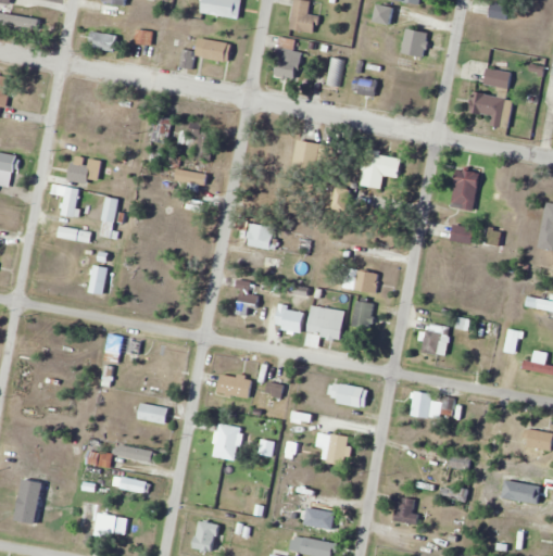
[(114,5),(125,5),(124,0),(101,0),(102,16),(115,15),(114,5)]
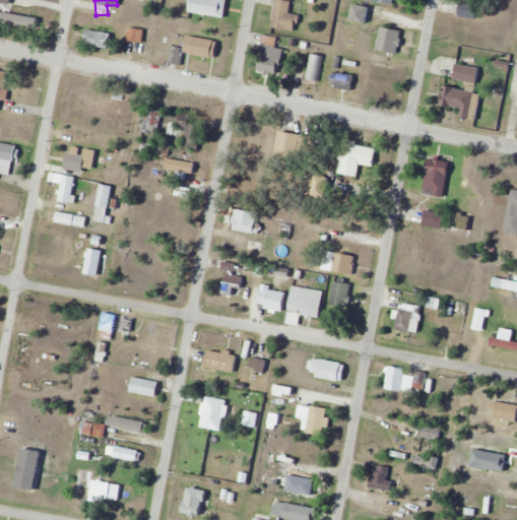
[(221,0),(188,0),(187,13),(220,16),(221,0)]
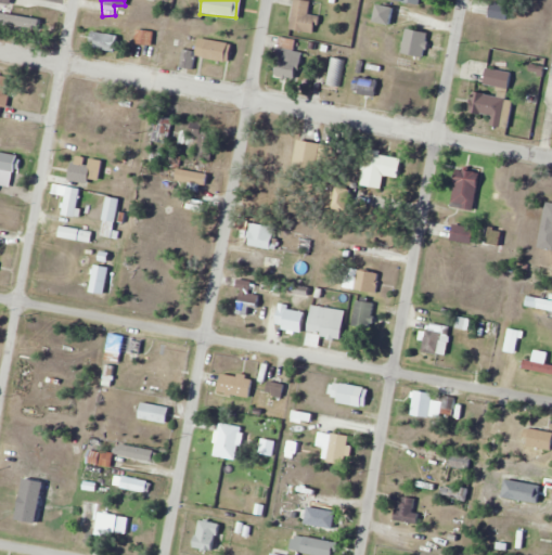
[(307,0),(289,0),(289,33),(316,33),(316,15),(307,15),(307,0)]
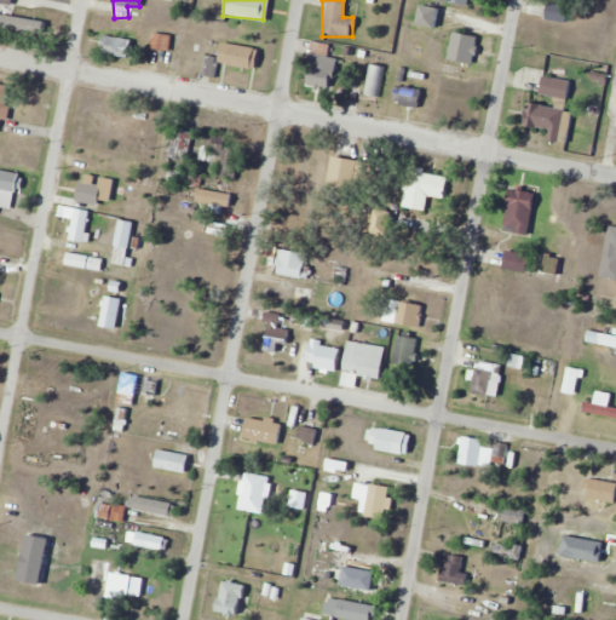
[(546,0),(542,19),(562,23),(565,4),(548,0),(546,0)]
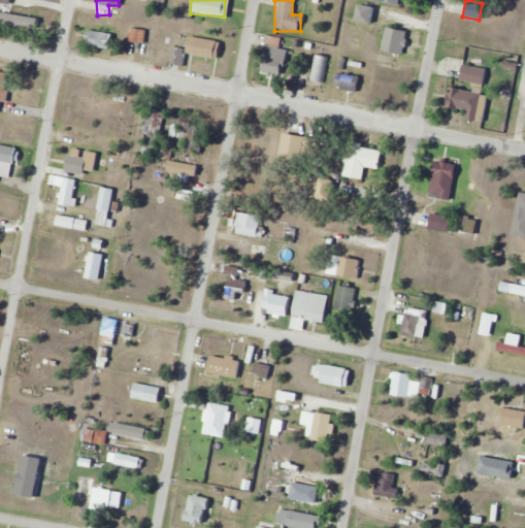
[(354,20),(369,24),(372,7),(357,4),(354,20)]
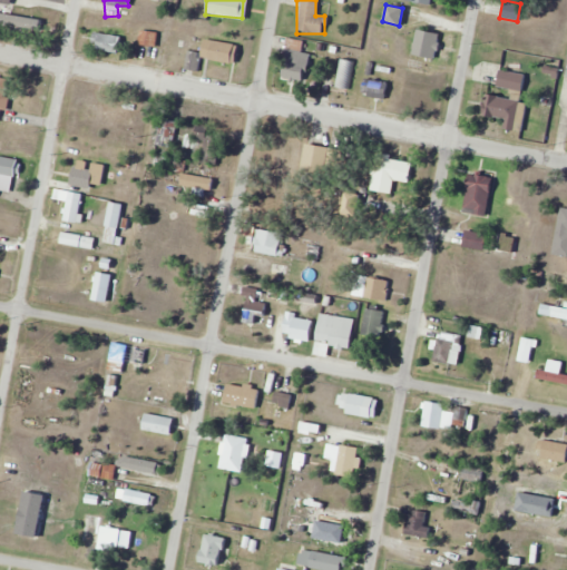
[(0,26),(42,32),(45,20),(7,15),(9,7),(0,6),(0,26)]
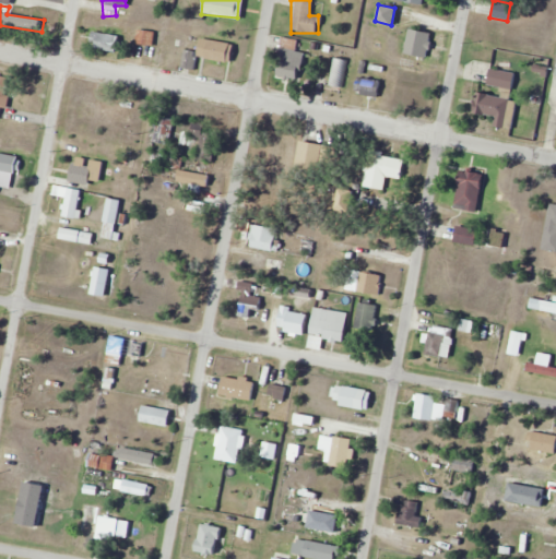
[(429,33),(407,28),(402,54),(424,58),(429,33)]
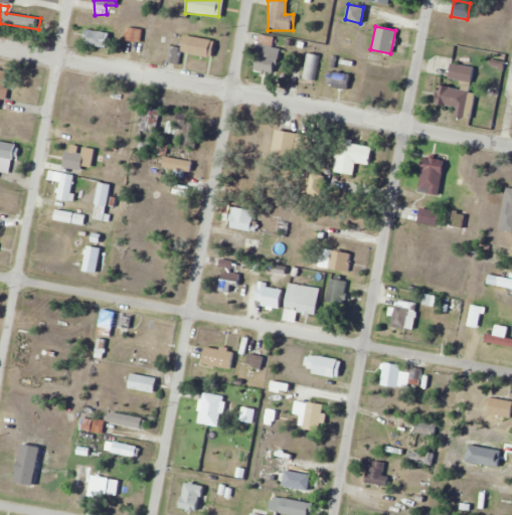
[(123,40),(139,42),(140,28),(124,27),(123,40)]
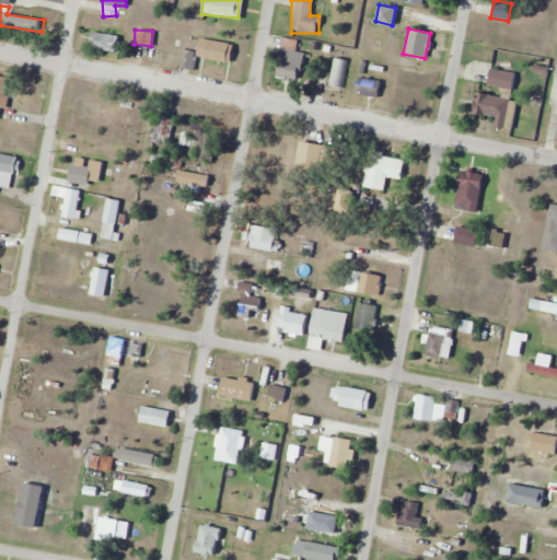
[(113,53),(116,35),(92,31),(89,47),(113,53)]
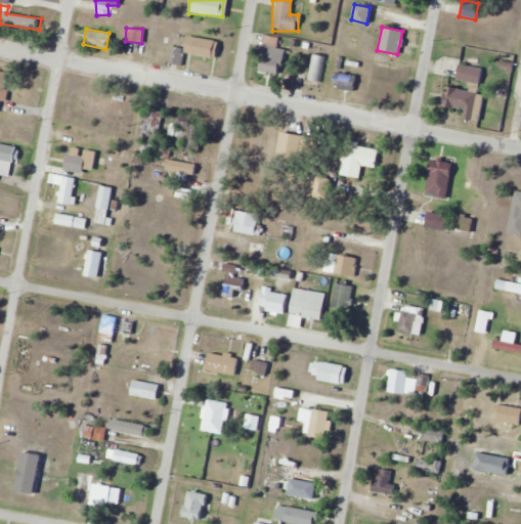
[(275,48),(276,38),(259,35),(254,64),(279,69),(283,49),(275,48)]
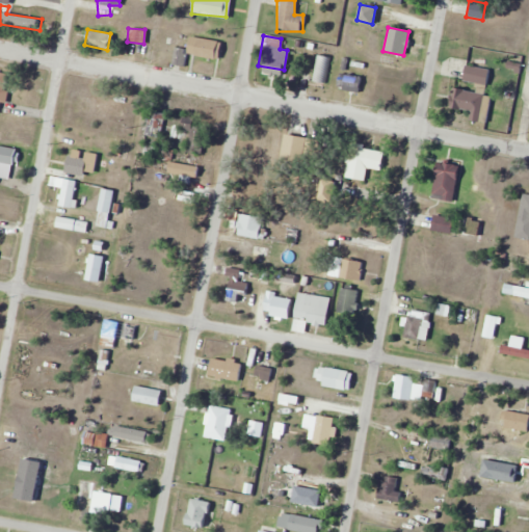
[(220,42),(188,36),(186,50),(174,48),(170,64),(183,67),(185,54),(217,59),(220,42)]
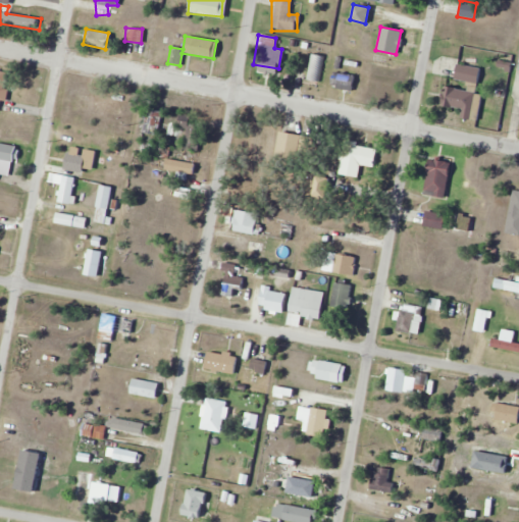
[(304,80),(316,82),(321,56),(309,54),(304,80)]
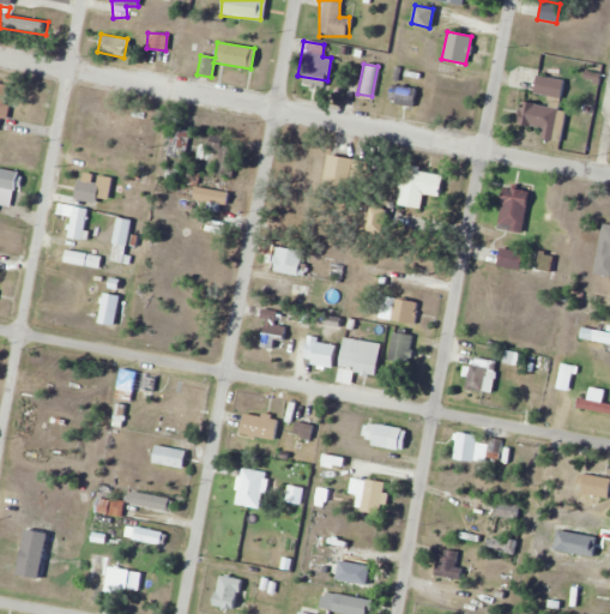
[(565,80),(521,73),(518,91),(550,96),(548,107),(521,103),(518,125),(542,128),(541,139),(555,142),(565,80)]
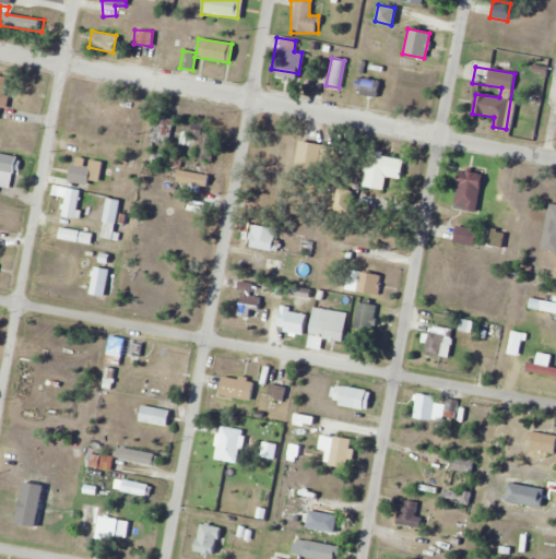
[(10,99),(2,97),(7,76),(0,74),(0,114),(7,116),(10,99)]
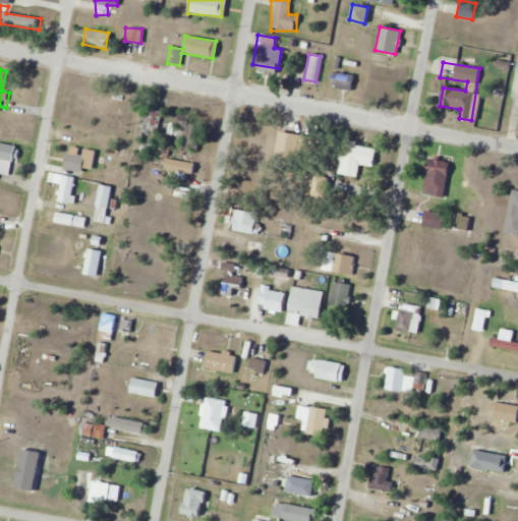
[(352,75),(338,72),(334,87),(348,91),(352,75)]
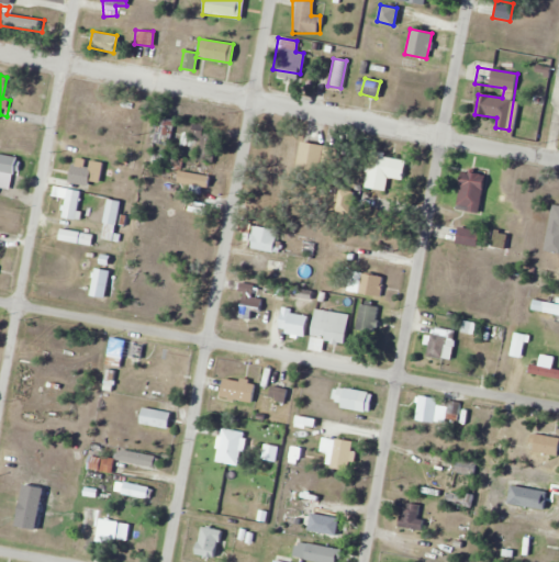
[(198,160),(209,161),(210,144),(202,144),(203,123),(191,123),(191,138),(198,138),(198,160)]
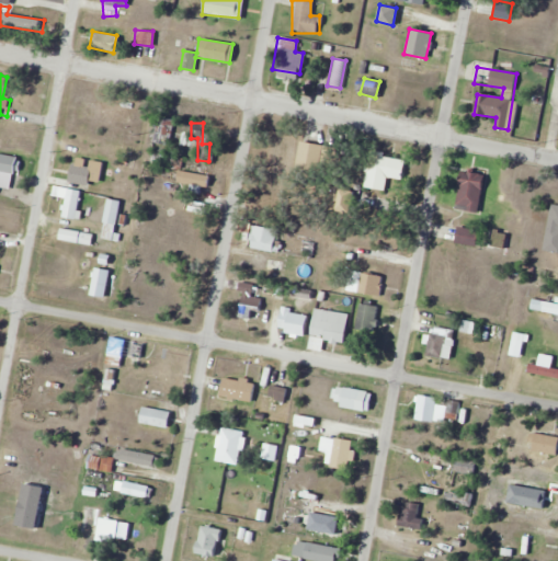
[(167,124),(157,126),(159,138),(169,136),(167,124)]
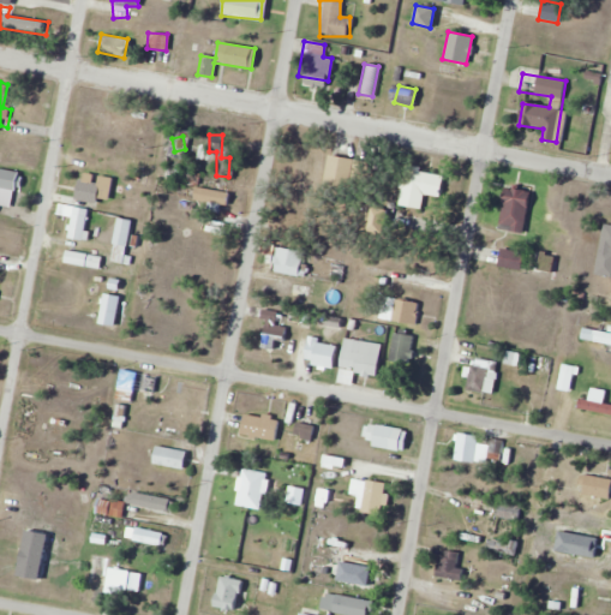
[(325,186),(354,186),(354,156),(325,156),(325,186)]
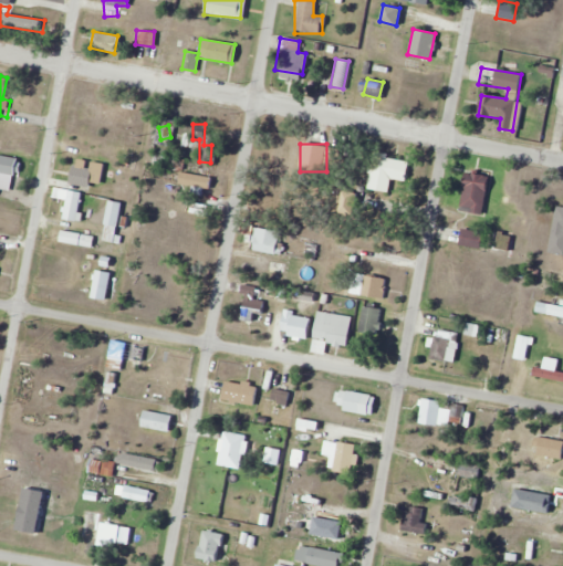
[(0,173),(17,171),(16,155),(0,156),(0,173)]
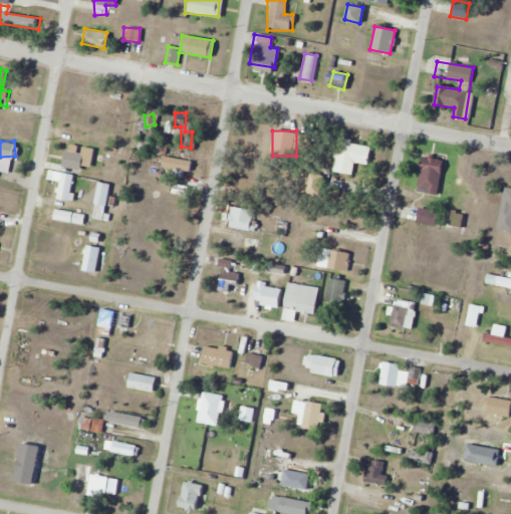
[(331,171),(354,175),(356,162),(366,164),(369,147),(337,141),(331,171)]
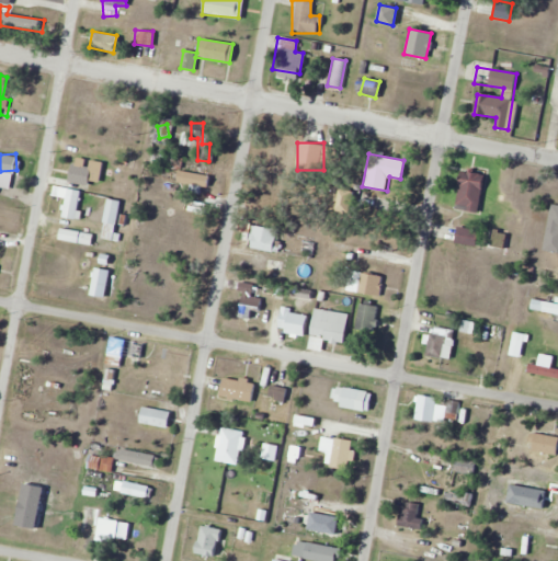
[(66,176),(83,189),(89,180),(93,182),(102,169),(80,155),(66,176)]
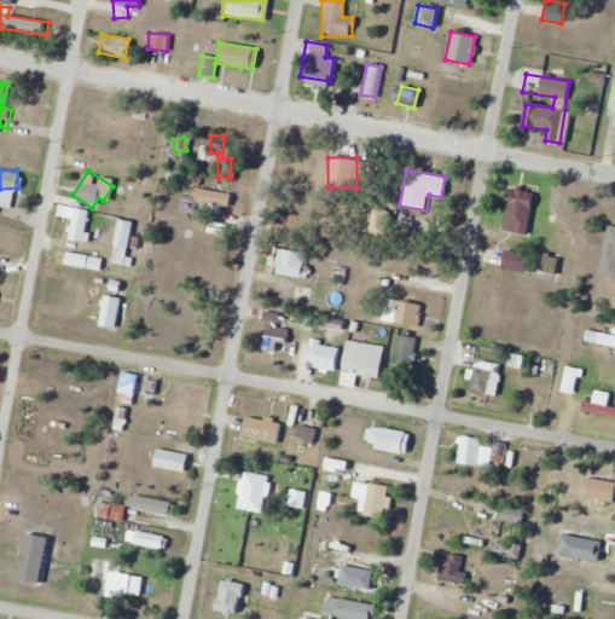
[(499,230),(523,236),(534,194),(509,189),(499,230)]
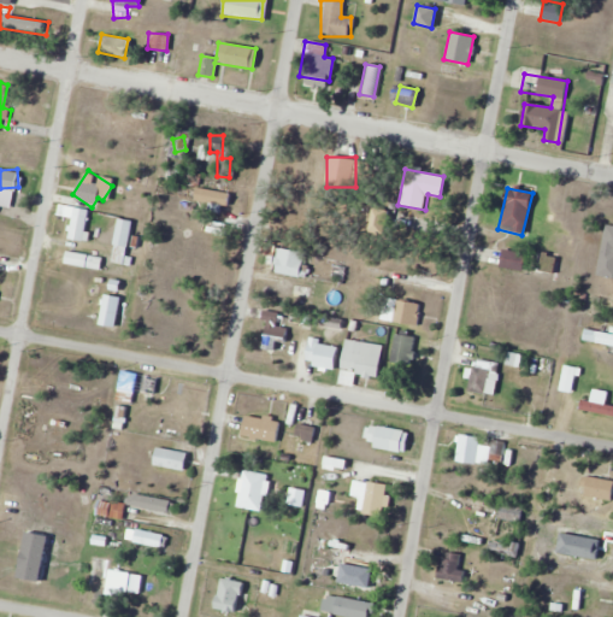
[(227,204),(227,191),(194,192),(194,205),(227,204)]
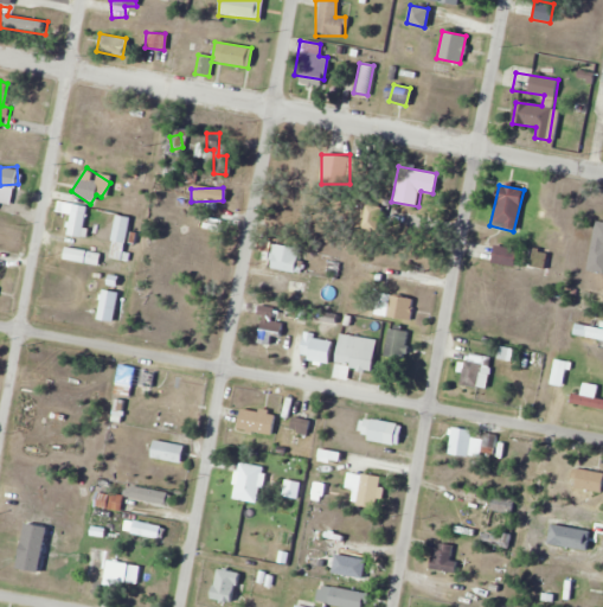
[(120,261),(132,218),(115,215),(104,257),(120,261)]
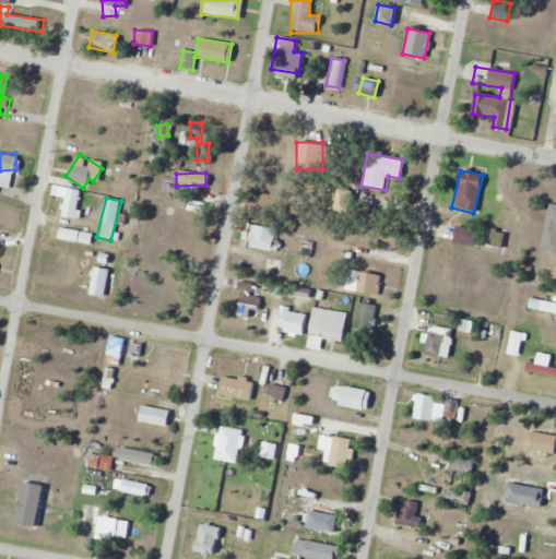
[(555,205),(555,211),(545,210),(540,250),(554,252),(555,239),(555,205)]
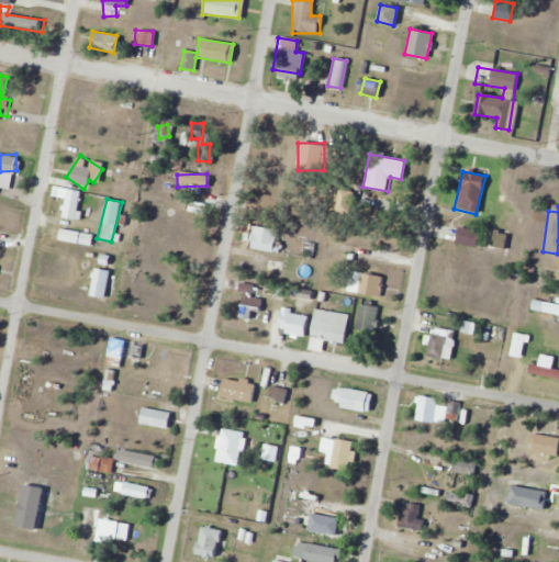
[(274,251),(276,228),(250,226),(248,249),(274,251)]
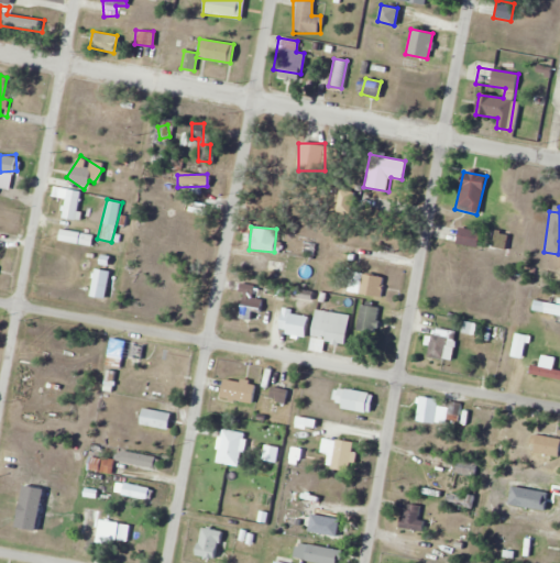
[(456,245),(479,246),(479,230),(456,229),(456,245)]
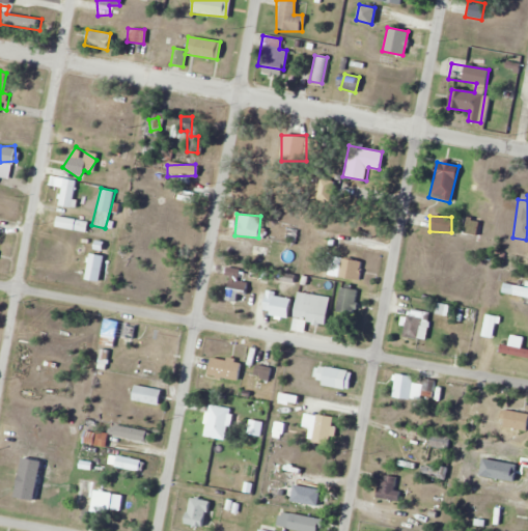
[(463,232),(473,234),(476,222),(467,219),(463,232)]
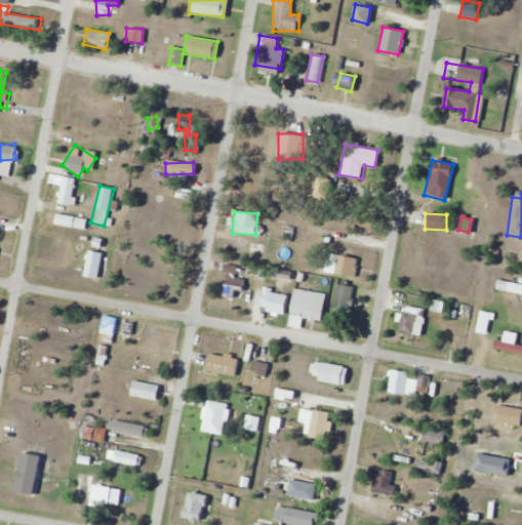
[(96,280),(101,253),(87,250),(82,278),(96,280)]
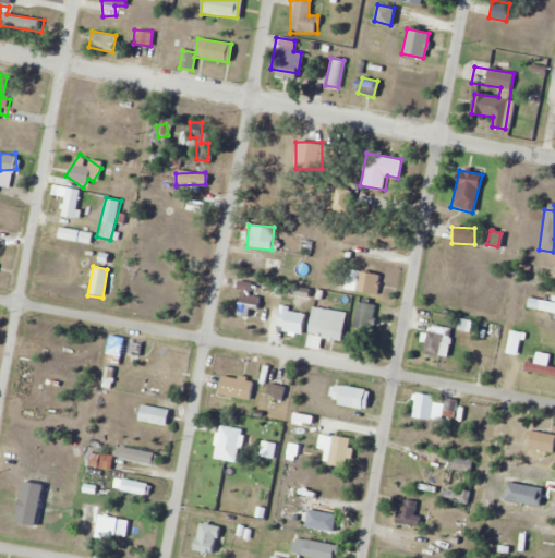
[(353,292),(375,294),(377,274),(356,271),(353,292)]
